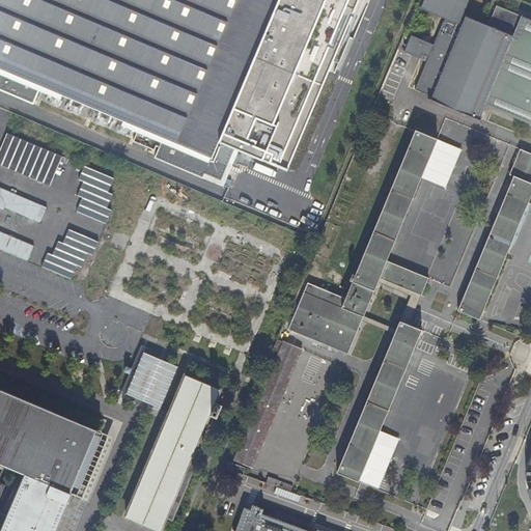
[(0,0),(0,90),(1,88),(3,83),(0,79),(0,68),(20,77),(163,138),(228,165),(279,46),(261,38),(272,16),(278,0),(0,0)]
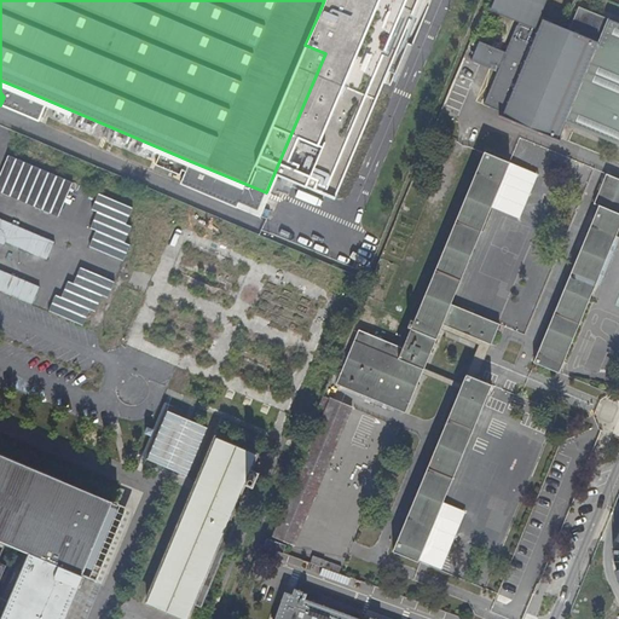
[(559,137),(565,120),(597,40),(571,29),(539,16),(545,0),(496,0),(492,10),(519,21),(505,52),(479,41),(472,58),(490,65),(492,61),(501,64),(498,69),(484,102),(504,111),(503,114),(502,113),(501,115),(560,139),(561,138),(559,137)]
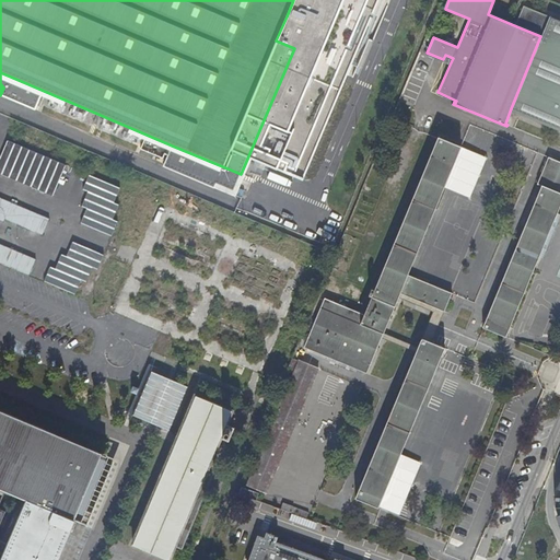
[(540,36),(511,108),(559,128),(559,20),(525,6),(516,26),(540,36)]
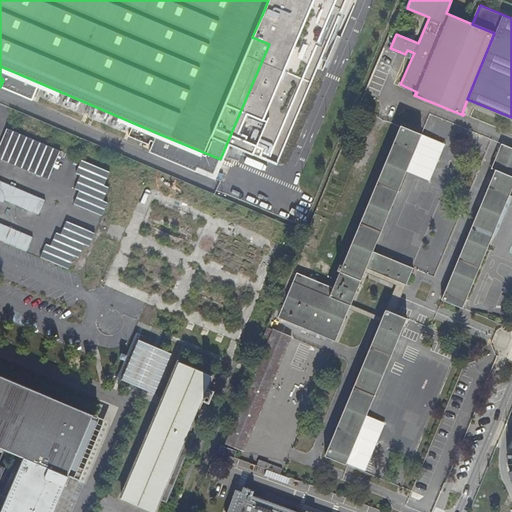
[(252,37),(269,44),(278,22),(262,15),(252,37)]
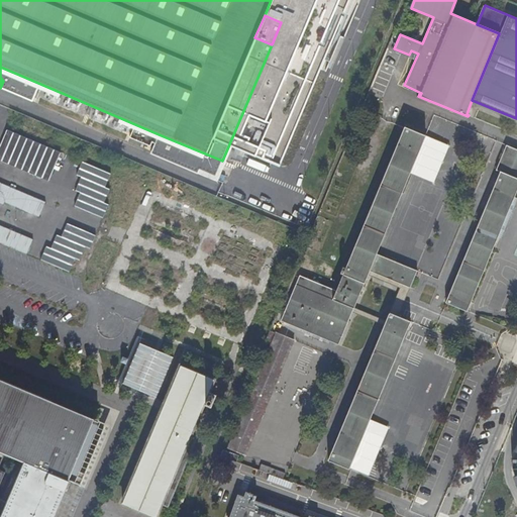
[(0,77),(3,81),(1,86),(12,92),(19,75),(0,67),(0,77)]
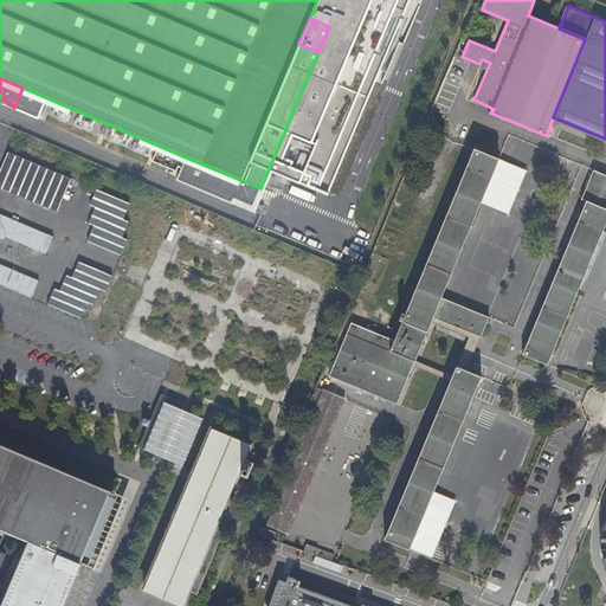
[(416,360),(432,321),(433,316),(472,333),(483,336),(491,317),(442,296),(500,160),(475,149),(406,313),(403,311),(400,320),(403,321),(394,339),(353,322),(330,375),(398,403),(412,366),(416,360)]
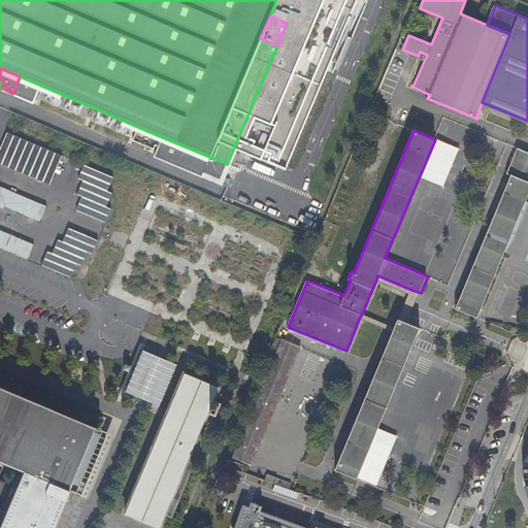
[(6,133),(0,146),(0,164),(48,185),(61,156),(6,133)]
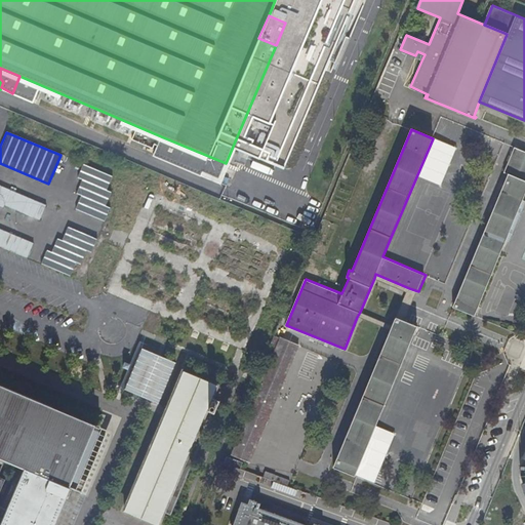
[(226,163),(161,136),(157,146),(221,172),(226,163)]
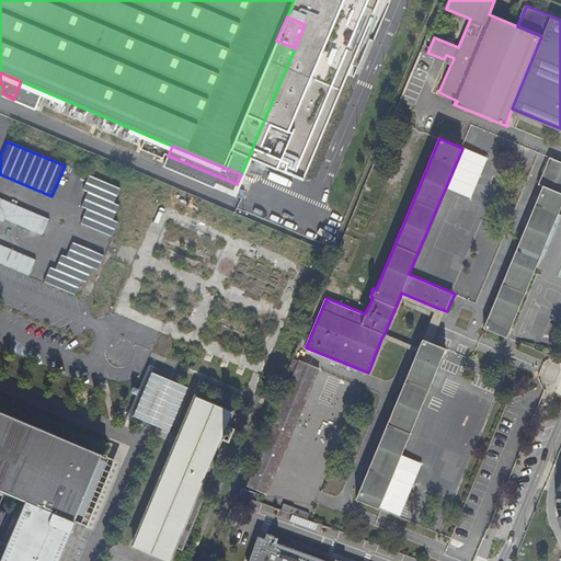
[(560,210),(560,161),(551,157),(539,184),(545,186),(484,327),(507,336),(560,210)]
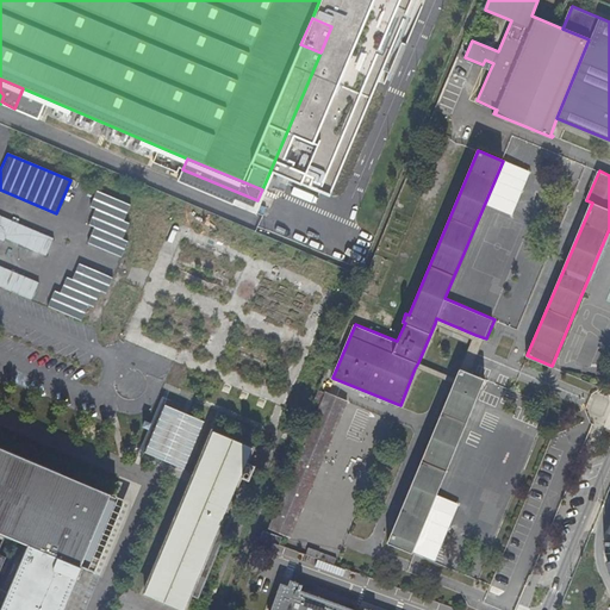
[(99,192),(92,207),(95,210),(88,225),(92,226),(85,243),(118,257),(125,241),(122,240),(129,223),(126,222),(132,206),(99,192)]
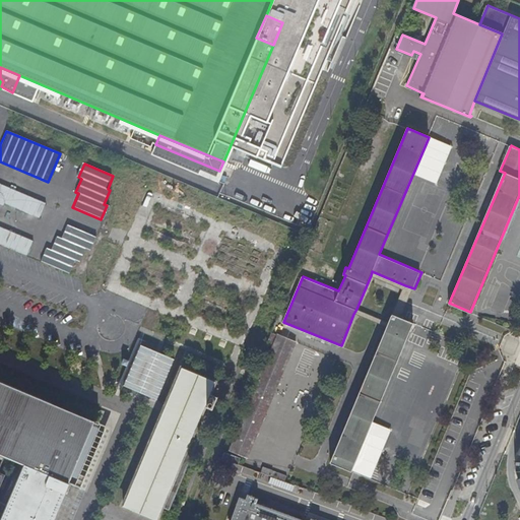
[(0,185),(0,205),(2,207),(3,204),(38,218),(44,204),(0,185)]
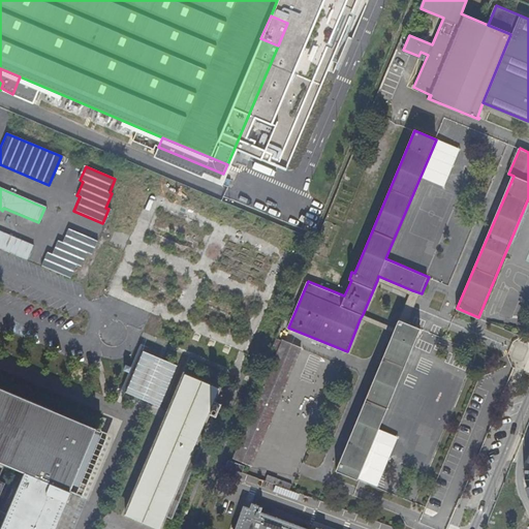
[(66,228),(60,242),(57,241),(51,254),(49,253),(42,268),(71,280),(78,266),(81,267),(87,253),(89,254),(95,241),(66,228)]
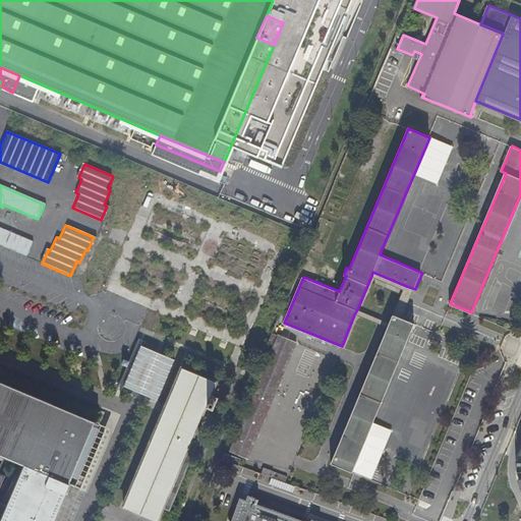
[(0,229),(0,245),(25,256),(32,243),(0,229)]
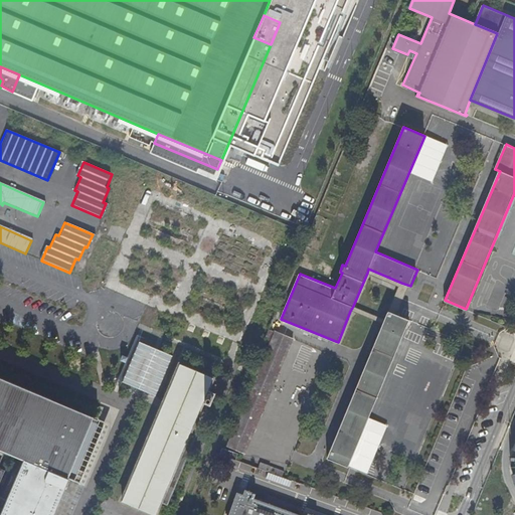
[(399,286),(401,283),(368,269),(367,273),(399,286)]
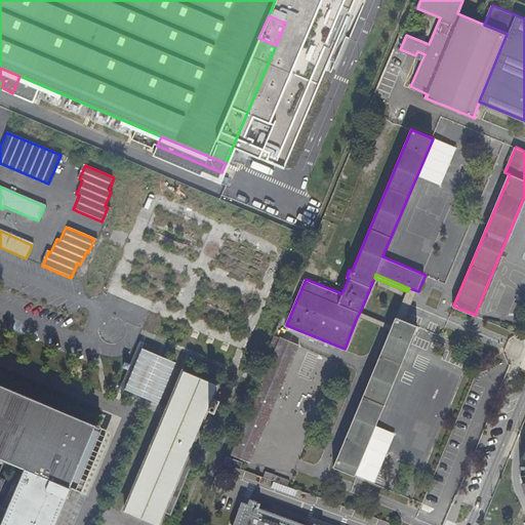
[(374,278),(360,312),(393,325),(397,317),(407,291),(374,278)]
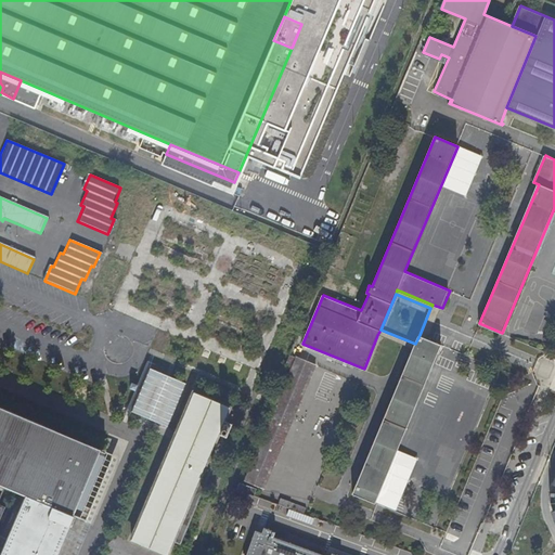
[(433,305),(430,308),(420,335),(428,339),(442,308),(433,305)]
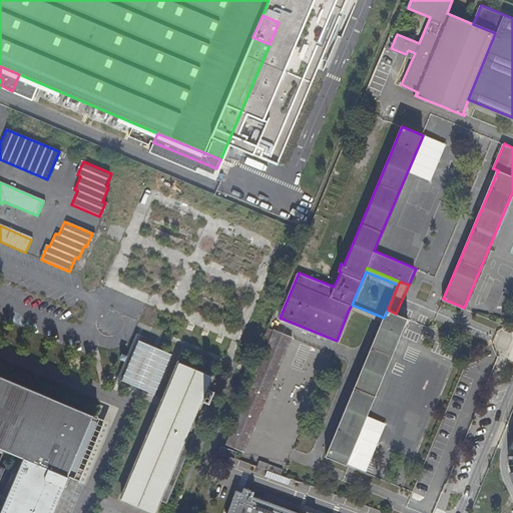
[(352,305),(349,310),(382,323),(384,318),(352,305)]
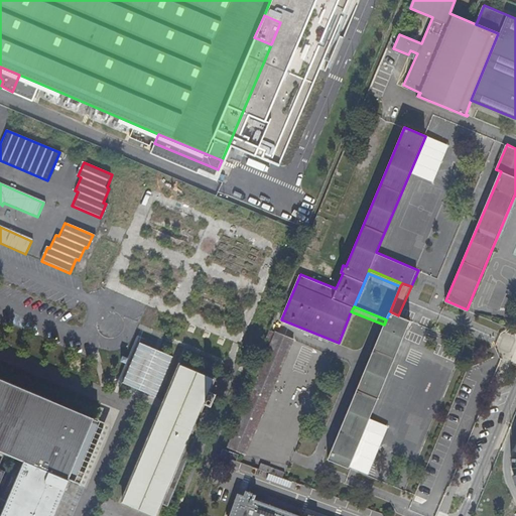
[(411,320),(398,315),(390,311),(386,319),(384,325),(329,458),(349,467),(411,320)]
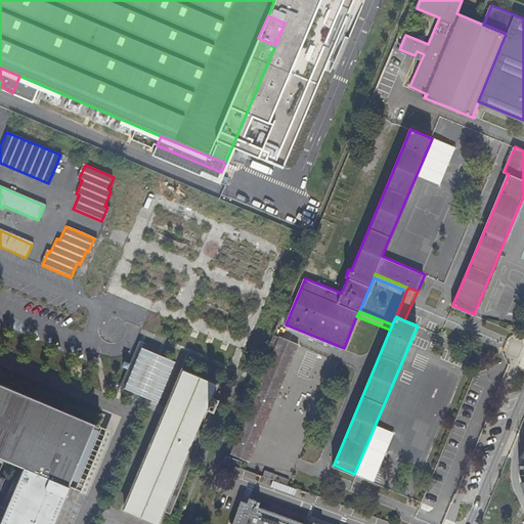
[(233,453),(250,461),(298,345),(281,338),(233,453)]
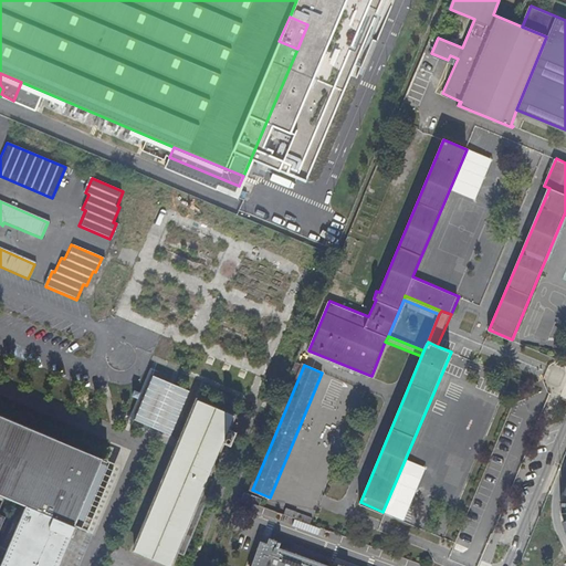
[(152,375),(134,418),(170,433),(188,390),(152,375)]
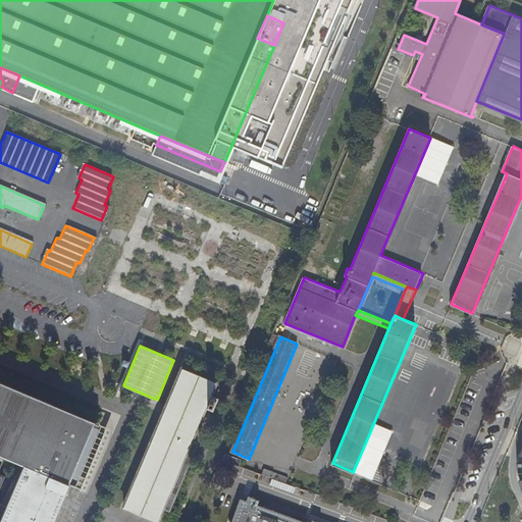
[(168,511),(200,437),(202,433),(195,430),(203,408),(211,411),(217,399),(209,396),(214,383),(180,368),(158,420),(121,507),(156,521),(161,509),(168,511)]
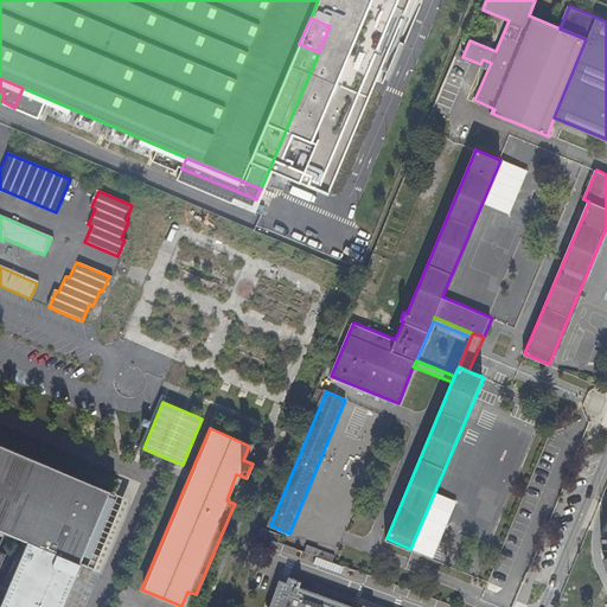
[(0,606),(61,606),(110,491),(0,443),(0,606)]
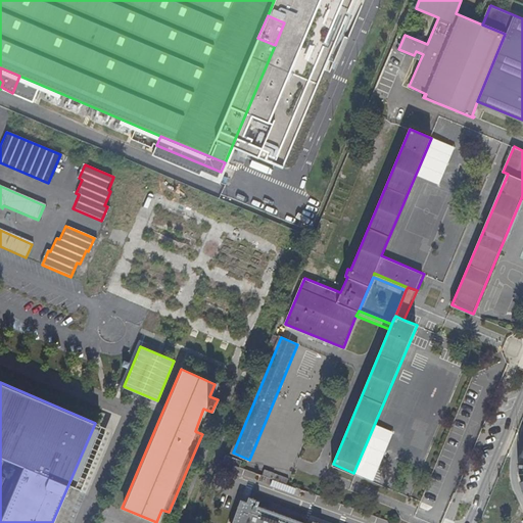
[(242,460),(225,455),(223,464),(234,467),(232,475),(256,481),(258,473),(240,469),(242,460)]
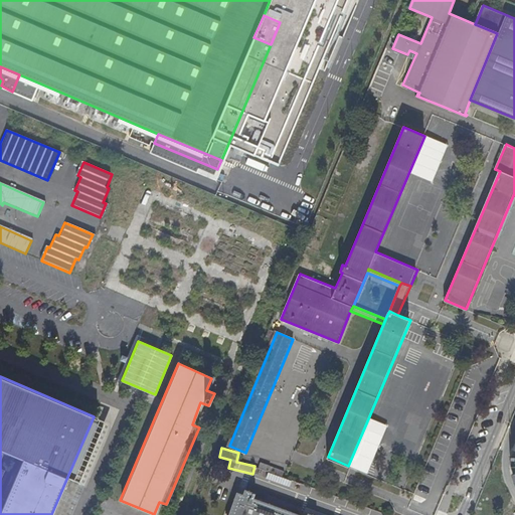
[(259,471),(267,472),(266,481),(283,484),(286,469),(260,465),(259,471)]
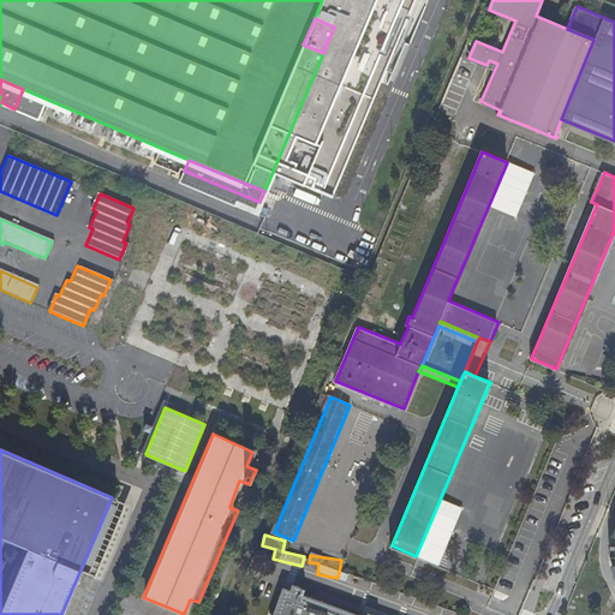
[(274,614),(375,614),(368,613),(366,614),(357,614),(303,595),(304,590),(300,589),(300,587),(293,585),(290,593),(282,591),(274,614)]
